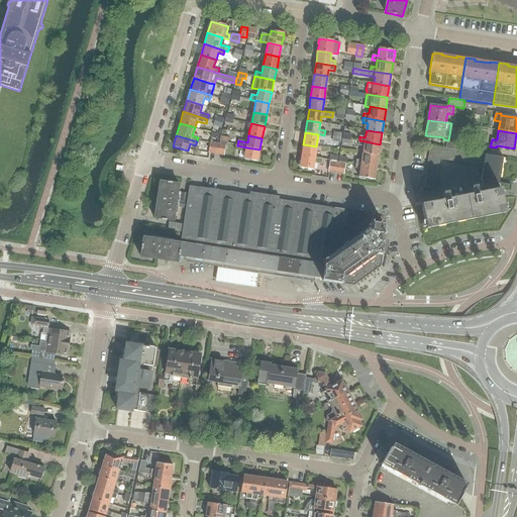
[(380,144),(359,140),(358,146),(364,146),(363,153),(378,156),(380,144)]
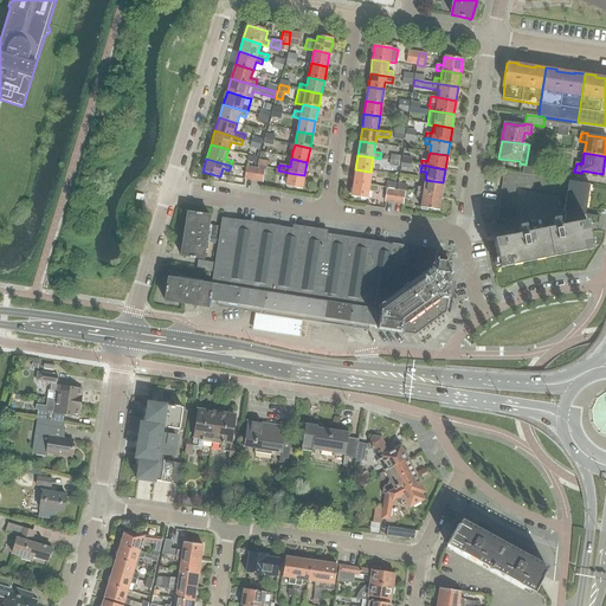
[(550,171),(549,171),(537,168),(523,167),(522,173),(549,178),(550,171)]
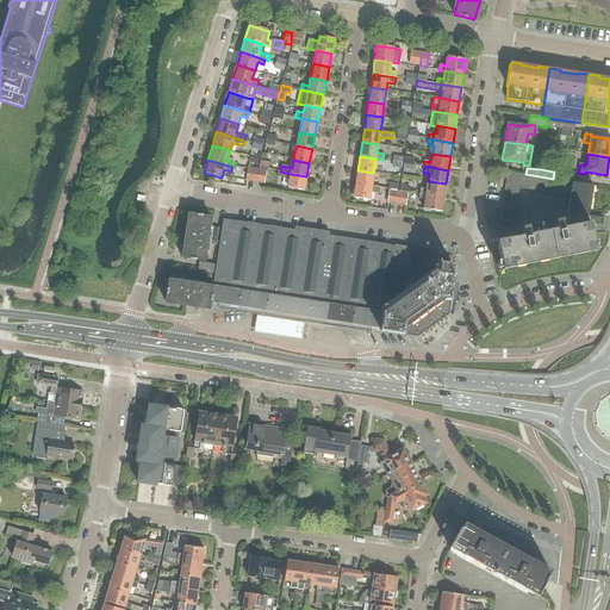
[(288,180),(287,187),(303,191),(304,190),(305,190),(306,184),(305,184),(306,176),(291,174),(280,172),(278,170),(277,178),(288,180)]
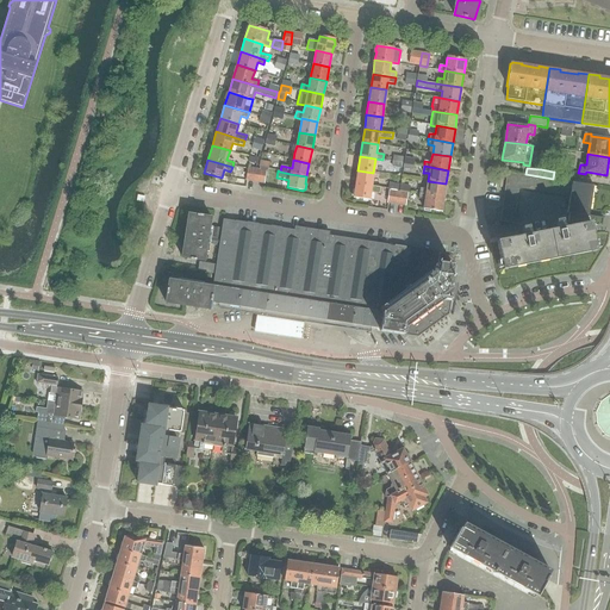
[(373,173),(358,170),(355,184),(371,186),(373,173)]
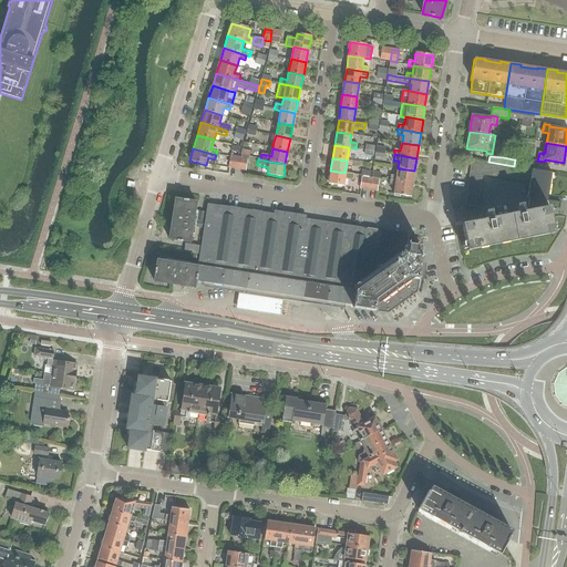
[(515,160),(514,166),(533,169),(534,163),(515,160)]
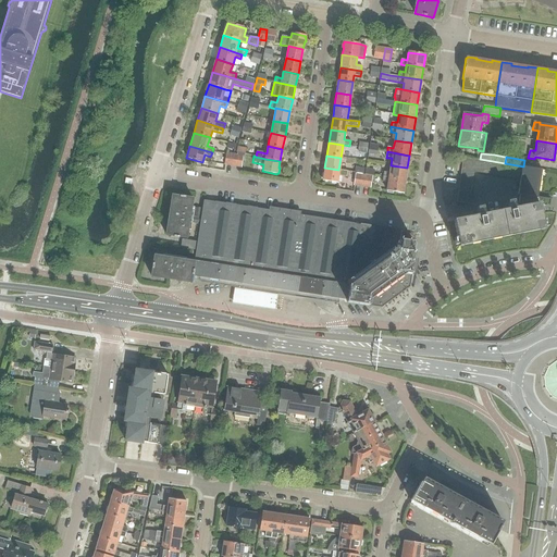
[(460,172),(473,174),(474,173),(475,160),(463,158),(460,172)]
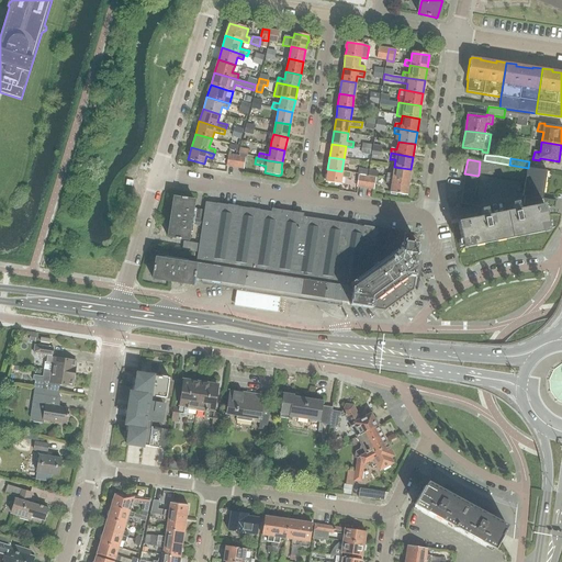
[(411,169),(394,167),(393,173),(388,173),(386,178),(408,182),(411,169)]
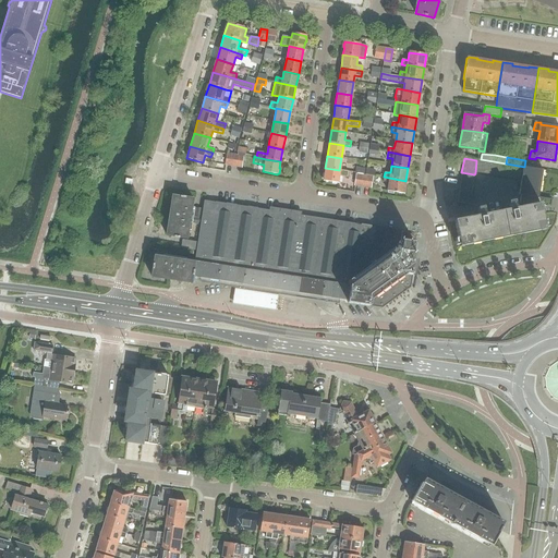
[(459,220),(455,221),(460,247),(464,246),(541,231),(545,230),(541,207),(550,205),(552,199),(538,197),(540,192),(543,171),(543,170),(523,167),(521,180),(519,195),(521,196),(520,203),(516,204),(514,202),(509,203),(510,211),(486,216),(484,207),(477,209),(480,217),(459,221),(459,220)]
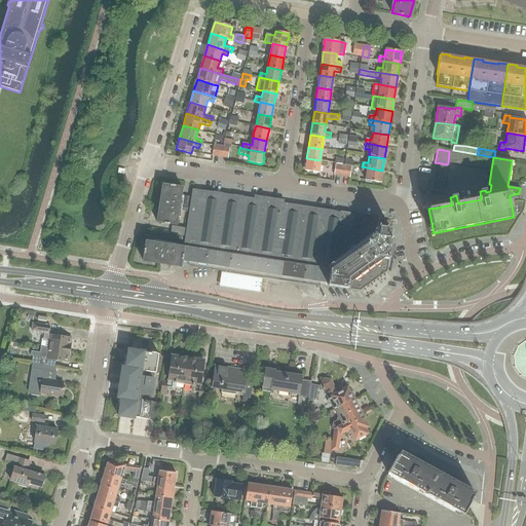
[(320,160),(306,158),(306,164),(304,163),(304,168),(305,170),(304,171),(318,173),(320,165),(327,166),(328,161),(320,160)]
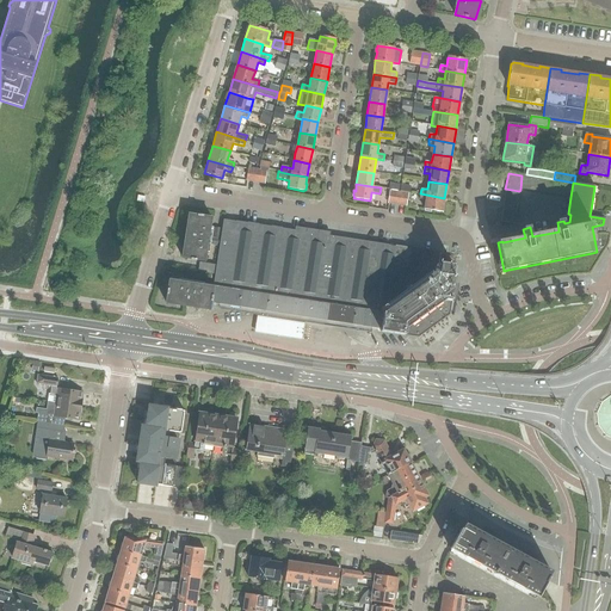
[(390,191),(388,204),(395,205),(397,192),(390,191)]
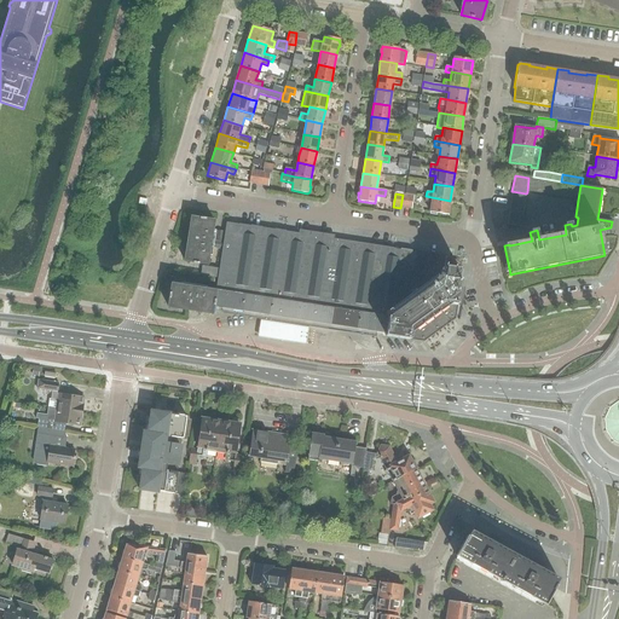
[(414,196),(405,195),(403,208),(411,209),(414,196)]
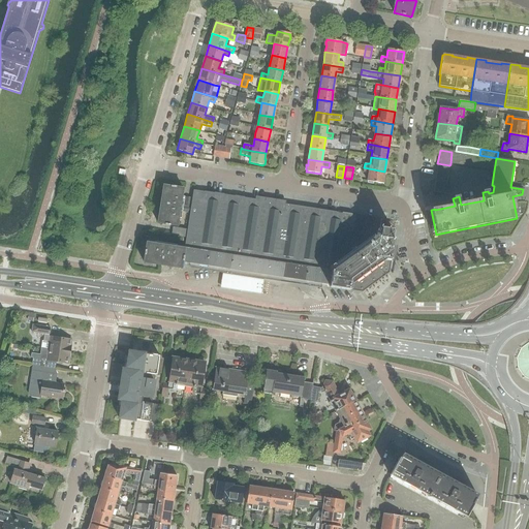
[(384,172),(364,167),(363,173),(368,174),(367,181),(383,184),(384,172)]
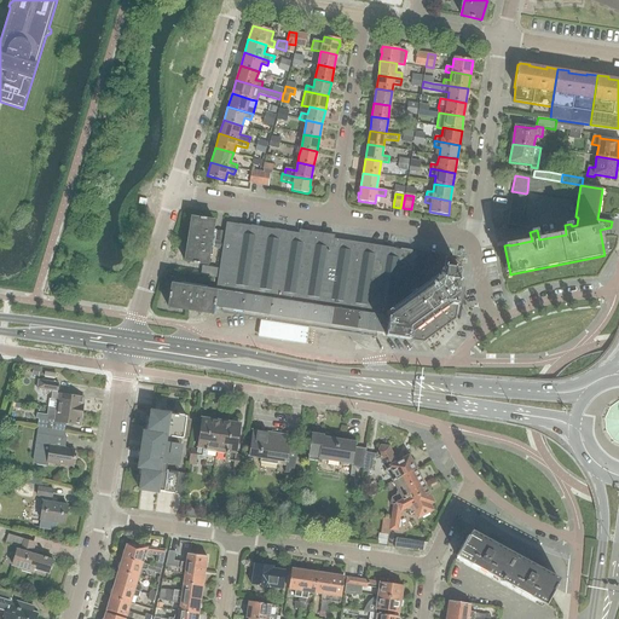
[(209,248),(221,250),(224,242),(210,239),(214,221),(206,220),(206,219),(200,218),(200,219),(191,218),(184,261),(207,265),(209,248)]
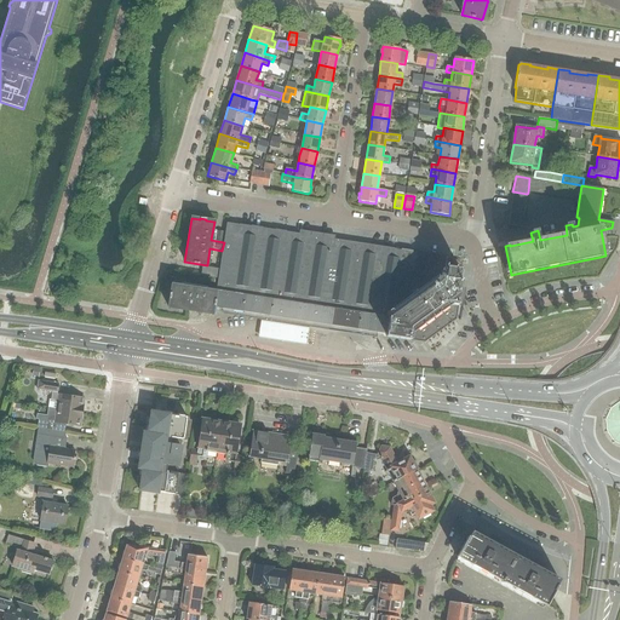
[(424,343),(455,320),(461,281),(463,270),(447,268),(449,258),(227,223),(224,242),(222,251),(219,269),(218,279),(216,292),(171,286),(170,294),(168,293),(167,299),(170,300),(167,309),(212,315),(212,311),(216,311),(216,310),(222,311),(260,317),(262,314),(270,315),(270,319),(290,322),(290,317),(294,319),(294,323),(303,325),(305,320),(309,321),(309,325),(328,328),(328,325),(338,326),(337,329),(375,336),(377,334),(383,336),(383,337),(385,338),(386,337),(424,343)]
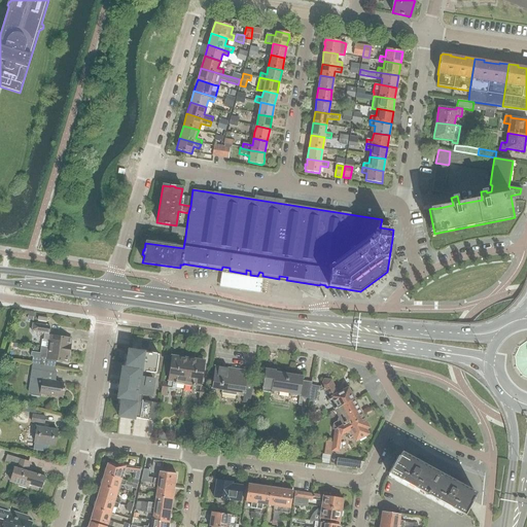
[(171,233),(171,234),(185,237),(186,229),(172,226),(171,233)]
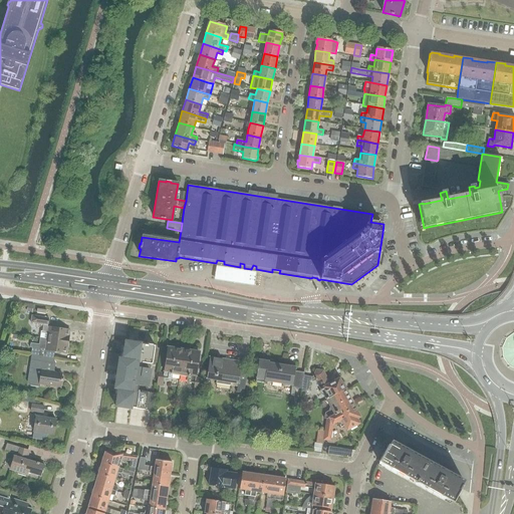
[(215,271),(214,281),(254,287),(255,277),(256,273),(216,267),(215,271)]
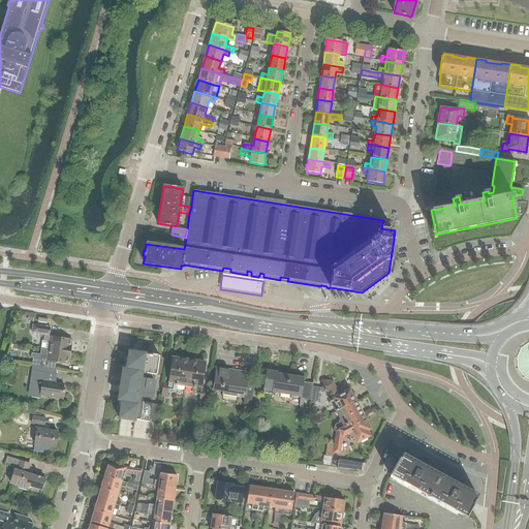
[(44,334),(43,341),(42,341),(40,348),(49,349),(63,351),(70,352),(71,340),(49,337),(50,328),(32,324),(31,332),(44,334)]
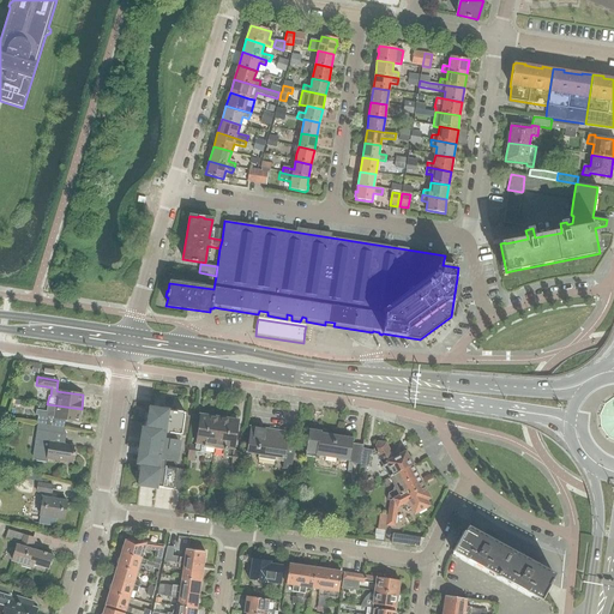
[(36,425),(37,425),(55,427),(64,428),(65,420),(79,422),(82,409),(73,408),(56,405),(55,411),(53,411),(50,413),(48,411),(47,417),(38,415),(36,425)]
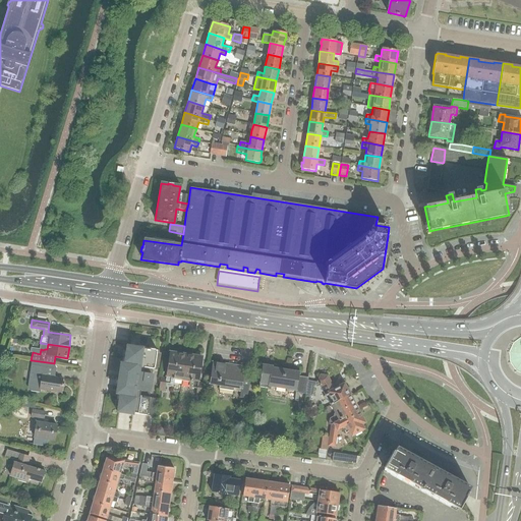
[(117,412),(118,412),(132,414),(132,413),(147,415),(148,414),(154,415),(157,399),(149,398),(153,369),(154,369),(154,366),(157,367),(159,354),(156,354),(157,352),(157,351),(126,346),(126,348),(124,364),(120,363),(116,394),(120,395),(117,411),(117,412)]
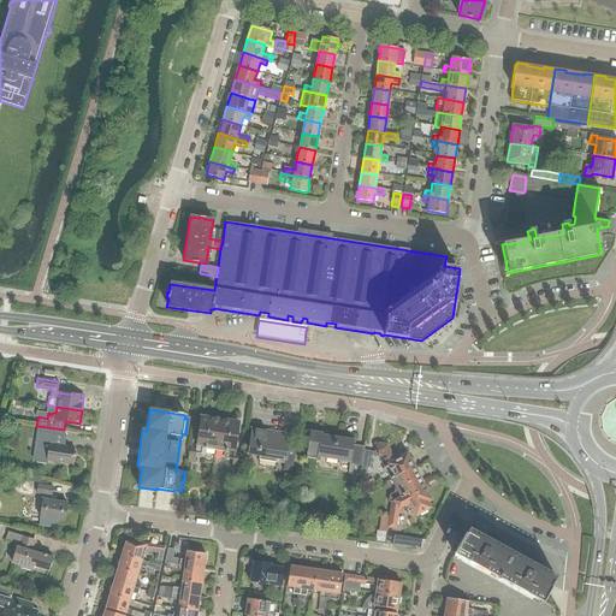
[(196,450),(189,449),(187,462),(194,463),(195,454),(205,455),(205,451),(214,452),(219,420),(201,418),(196,450)]
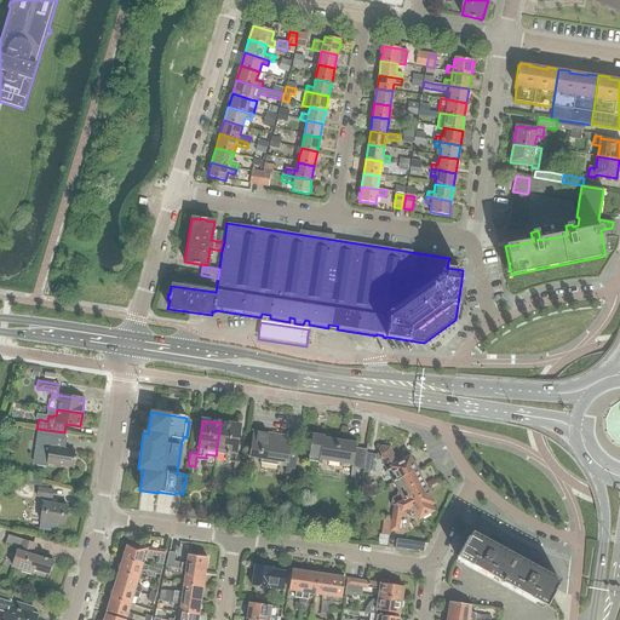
[(235,458),(240,425),(220,423),(216,455),(227,457),(225,460),(234,461),(233,471),(240,472),(241,459),(235,458)]
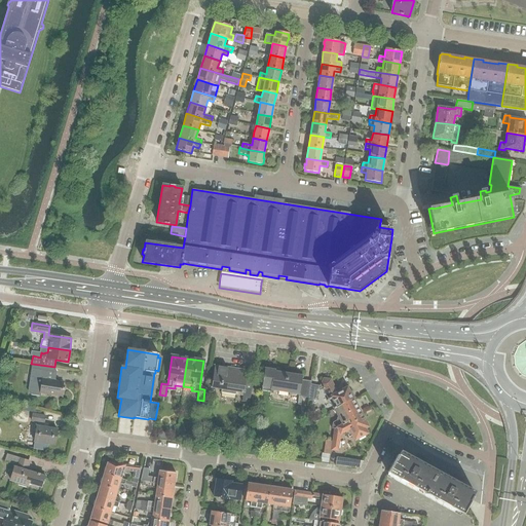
[(47,366),(32,364),(28,391),(31,395),(40,397),(41,393),(62,397),(62,400),(64,388),(62,388),(63,382),(45,379),(46,371),(47,366)]
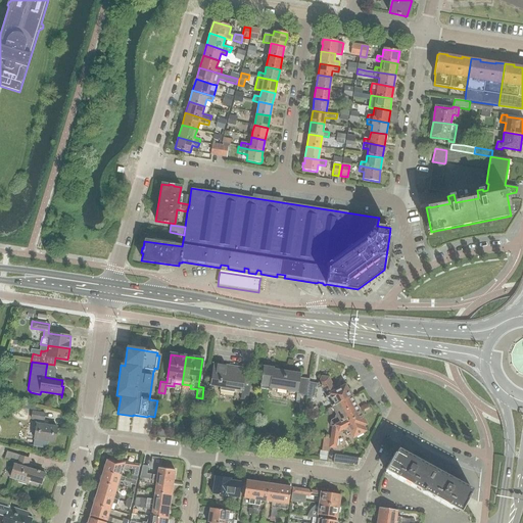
[(240,399),(248,400),(251,376),(242,375),(243,368),(212,364),(209,385),(212,385),(212,386),(217,387),(217,386),(220,387),(220,390),(234,392),(235,389),(242,390),(240,399)]
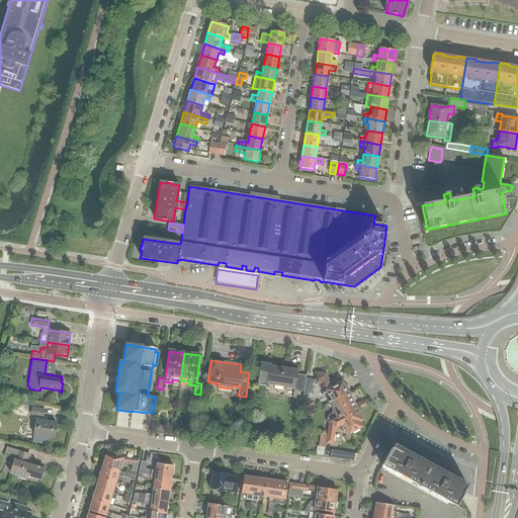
[(306,378),(306,375),(295,374),(296,370),(269,366),(269,365),(260,364),(257,384),(267,386),(267,384),(293,389),(293,391),(294,391),(293,399),(296,399),(297,392),(304,393),(305,387),(306,378)]
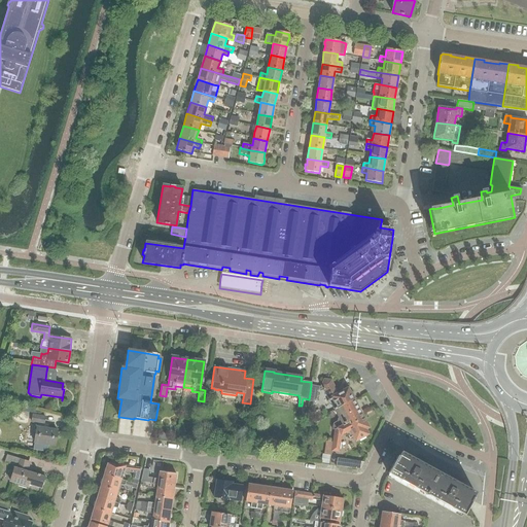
[(309,399),(309,401),(313,402),(317,400),(318,393),(317,391),(323,389),(335,410),(335,411),(354,399),(355,399),(352,393),(351,393),(348,388),(338,393),(331,381),(324,379),(322,386),(320,387),(311,385),(310,394),(309,399)]
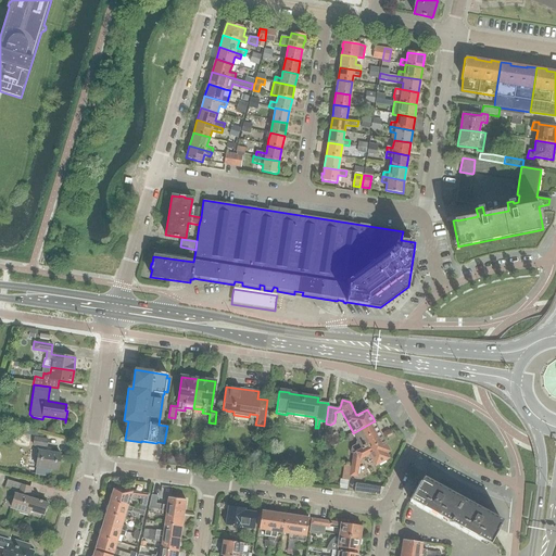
[(374,421),(353,433),(356,441),(355,445),(352,446),(351,453),(353,453),(364,447),(363,445),(381,436),(374,421)]
